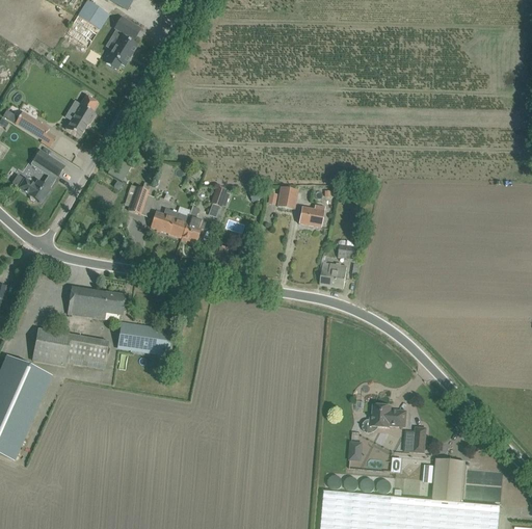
[(72,25),(65,33),(86,48),(109,12),(88,0),(78,16),(72,25)]
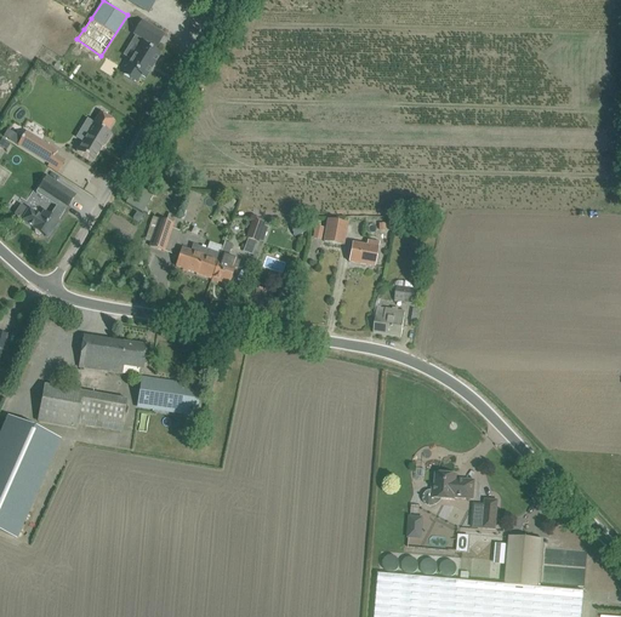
[(171,28),(180,16),(158,1),(149,15),(159,21),(138,55),(149,62),(154,55),(159,57),(174,35),(166,30),(170,27),(171,28)]
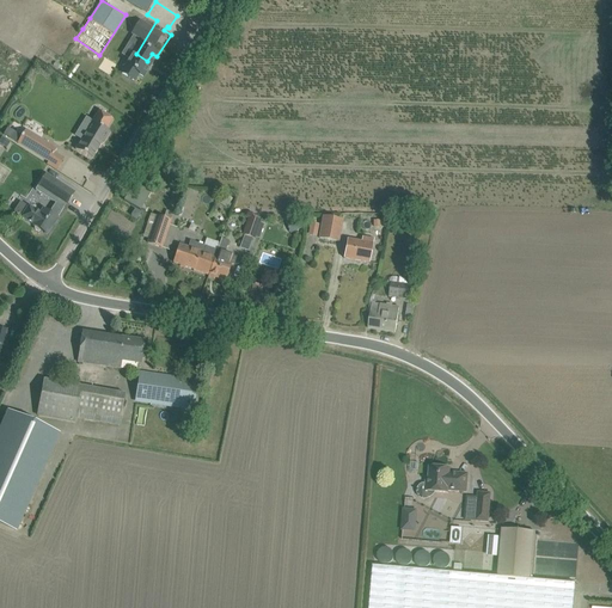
[(109,123),(116,112),(101,103),(95,111),(92,109),(89,108),(81,120),(89,122),(78,139),(93,148),(111,123),(109,123)]
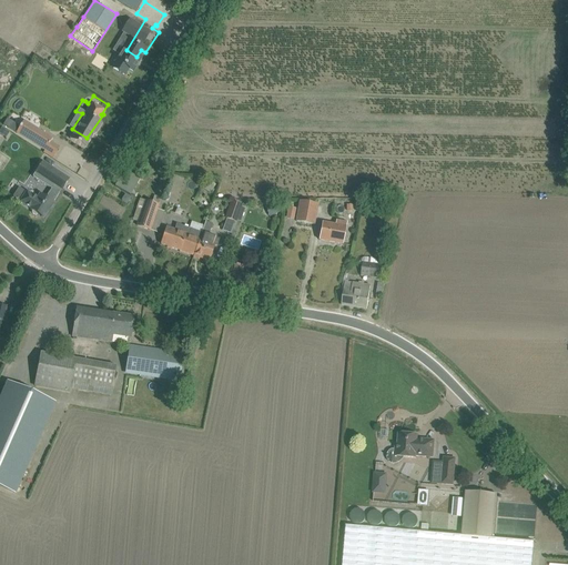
[(7,115),(3,122),(8,125),(12,119),(7,115)]
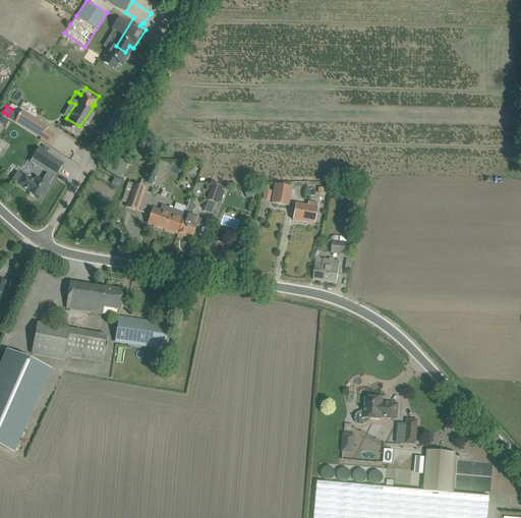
[(21,108),(14,119),(41,135),(46,127),(48,124),(21,108)]
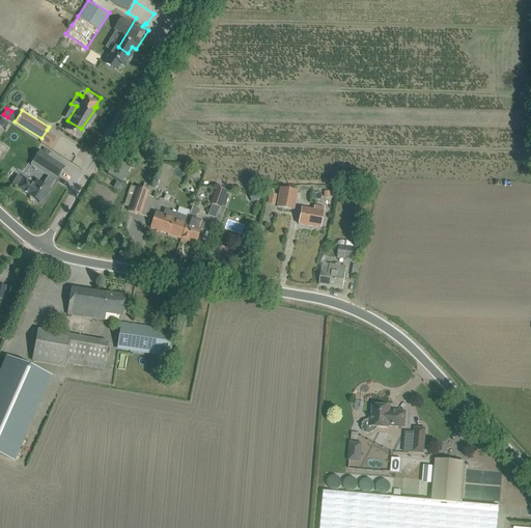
[(2,116),(0,118),(0,121),(6,126),(9,120),(2,116)]
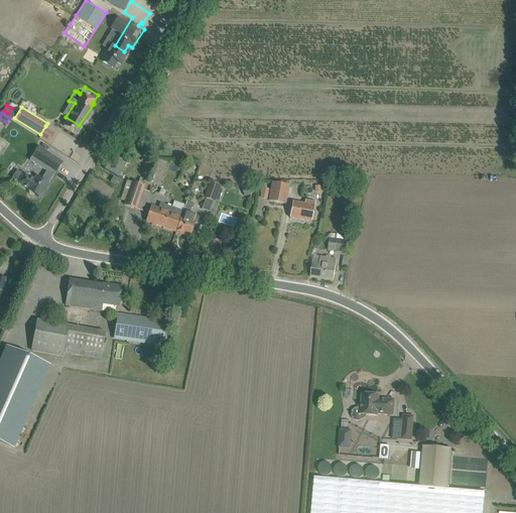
[(17,168),(12,176),(18,180),(28,187),(27,187),(39,196),(55,169),(56,169),(62,160),(38,145),(30,158),(46,168),(41,177),(36,174),(34,178),(24,172),(23,172),(17,168)]
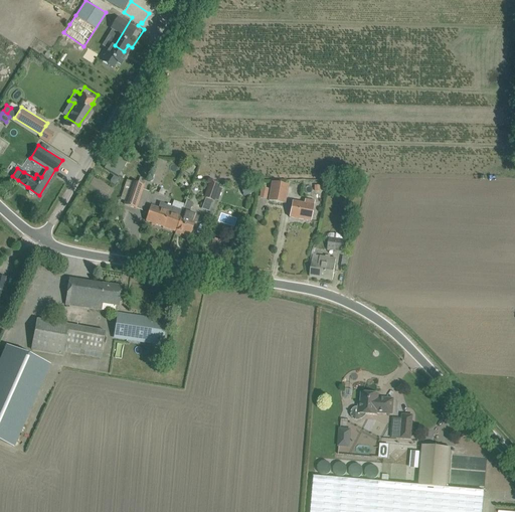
[(115,153),(107,165),(118,172),(126,160),(115,153)]
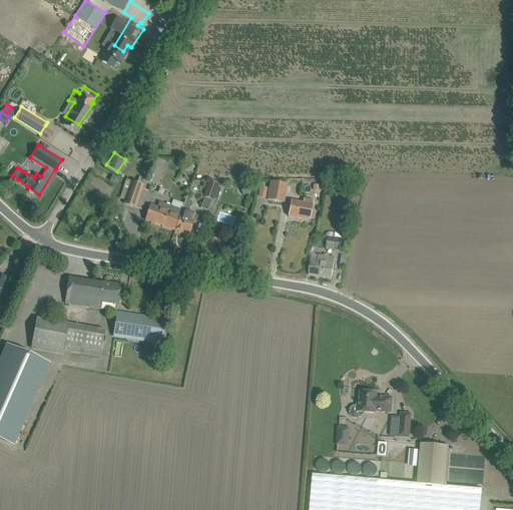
[(135,205),(144,176),(139,174),(137,180),(131,178),(123,201),(135,205)]
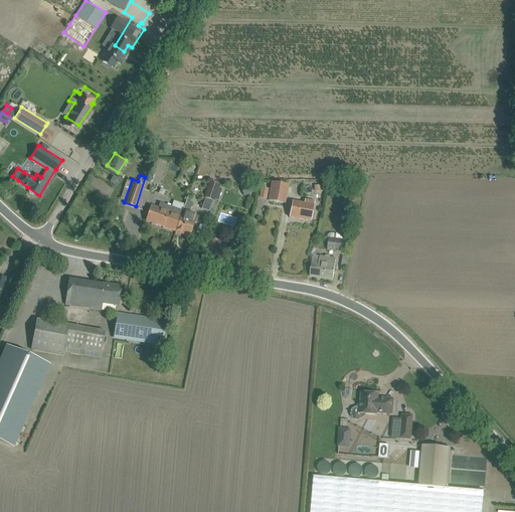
[(209,180),(203,196),(205,196),(212,199),(213,199),(214,197),(218,185),(219,184),(217,183),(219,180),(212,177),(211,181),(209,180)]
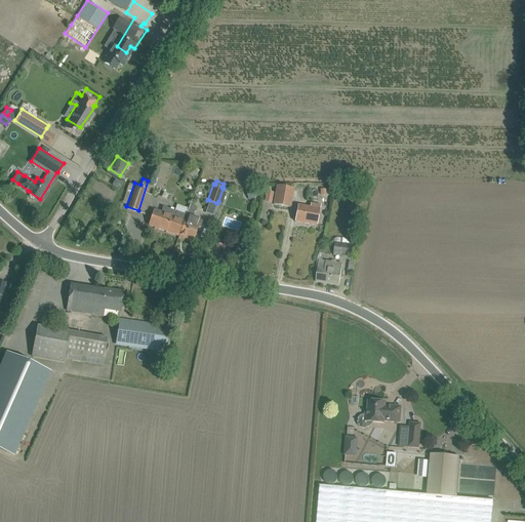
[(290,205),(293,186),(277,183),(273,202),(290,205)]
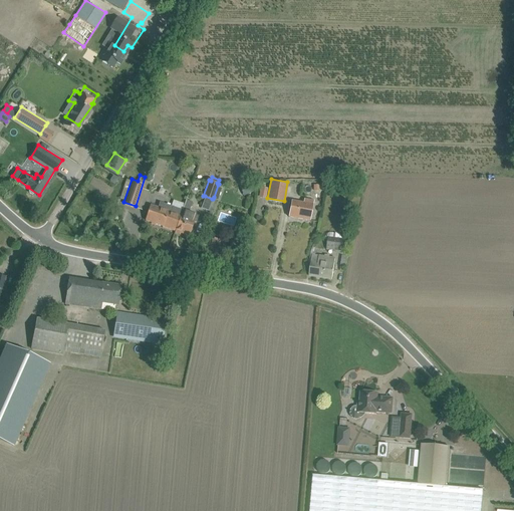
[(244,194),(254,189),(249,180),(240,184),(244,194)]
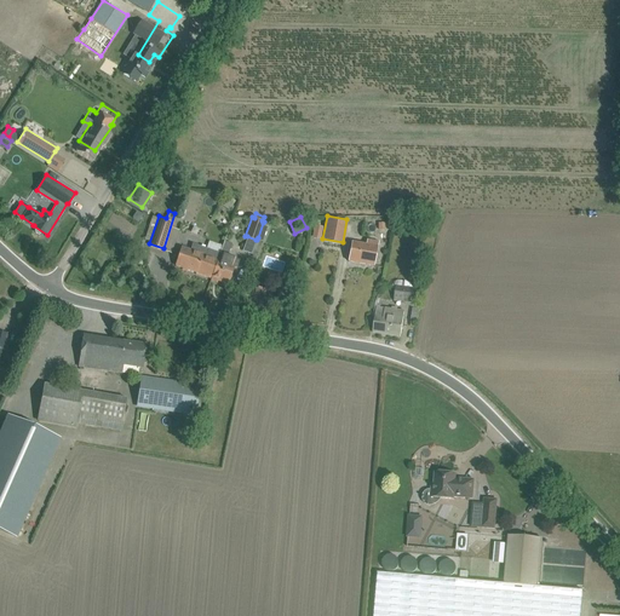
[(321,237),(323,224),(314,222),(311,235),(321,237)]
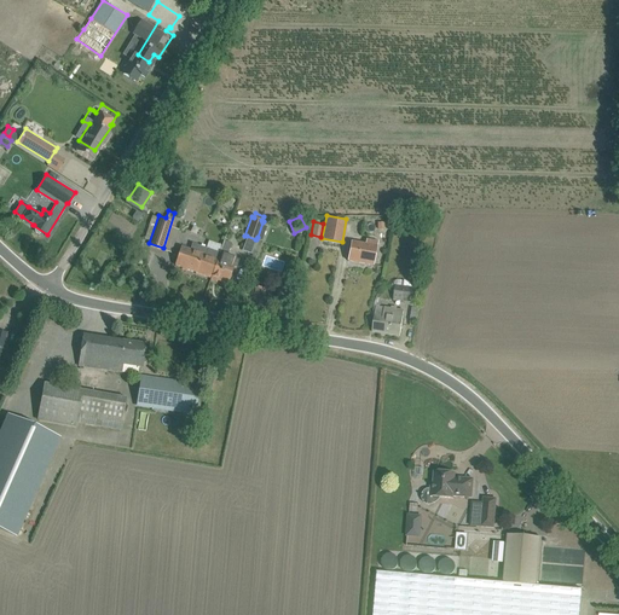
[(181,244),(179,251),(175,262),(212,276),(221,250),(225,239),(224,238),(223,243),(208,238),(206,245),(192,241),(190,248),(181,244)]
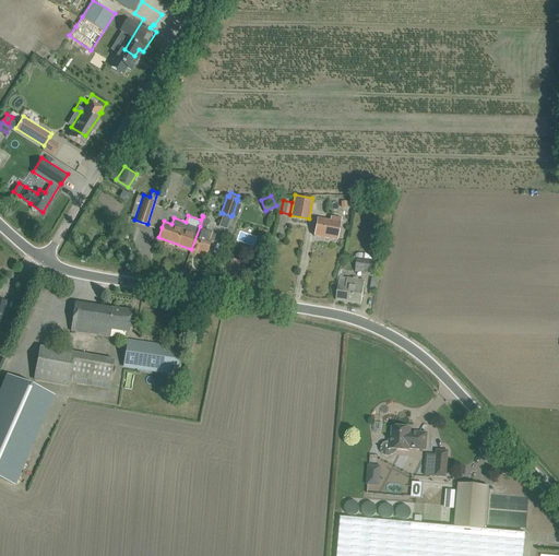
[(337,237),(342,216),(332,215),(332,219),(317,215),(313,234),(337,237)]
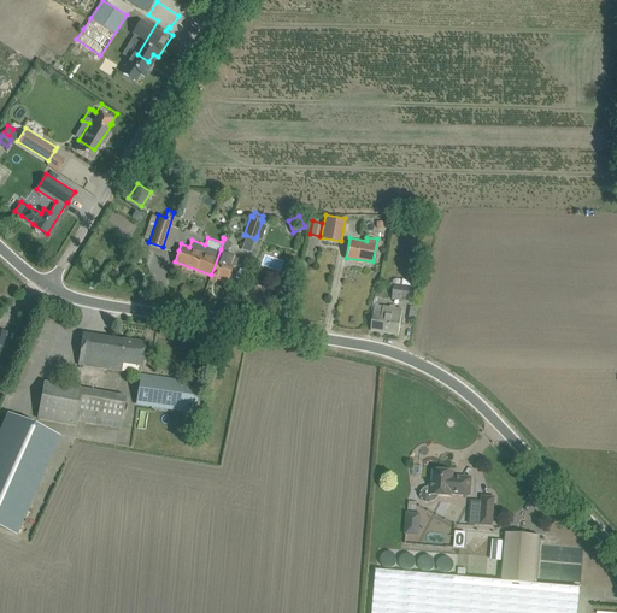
[(230,240),(224,239),(221,249),(211,275),(227,281),(233,264),(235,264),(239,257),(227,252),(230,240)]
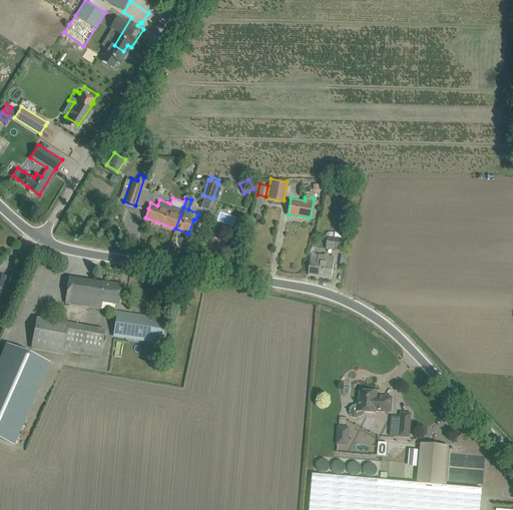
[(118,217),(121,206),(115,204),(112,215),(118,217)]
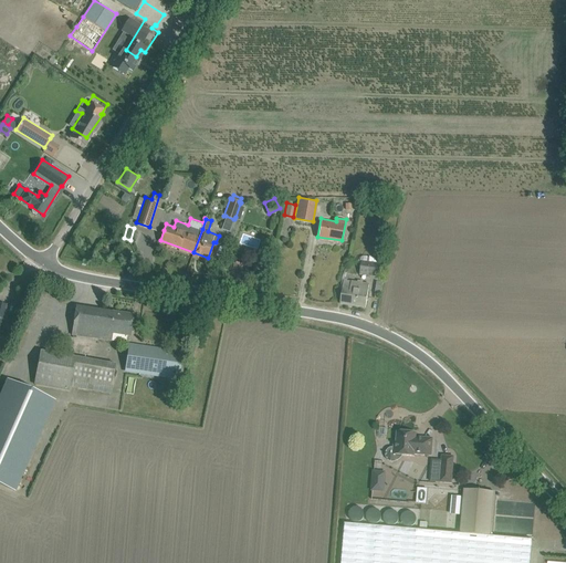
[(378,274),(380,256),(362,253),(359,272),(378,274)]
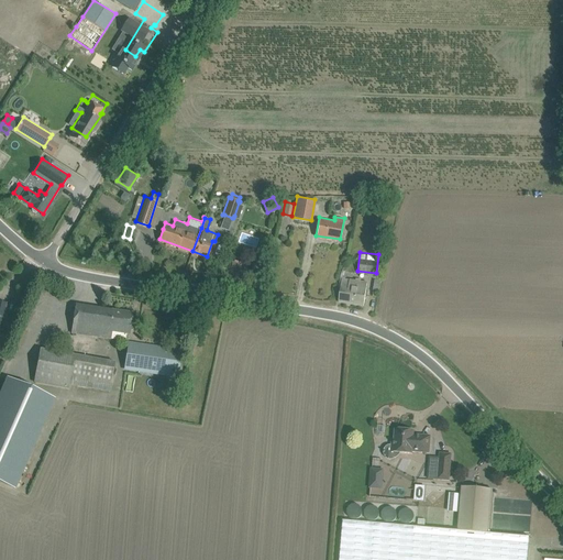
[(364,304),(365,293),(367,280),(342,276),(339,299),(364,304)]
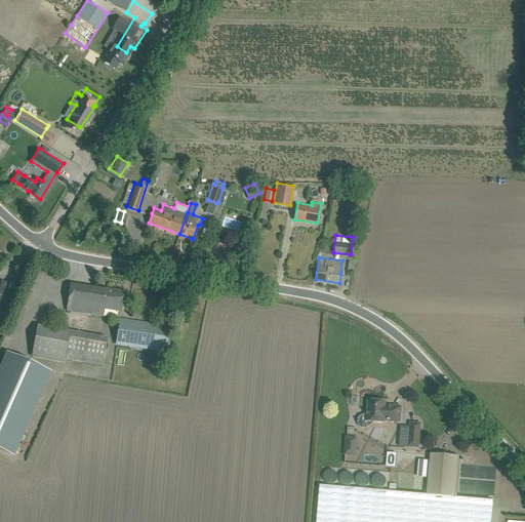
[(12,281),(0,278),(0,305),(0,303),(8,305),(12,281)]
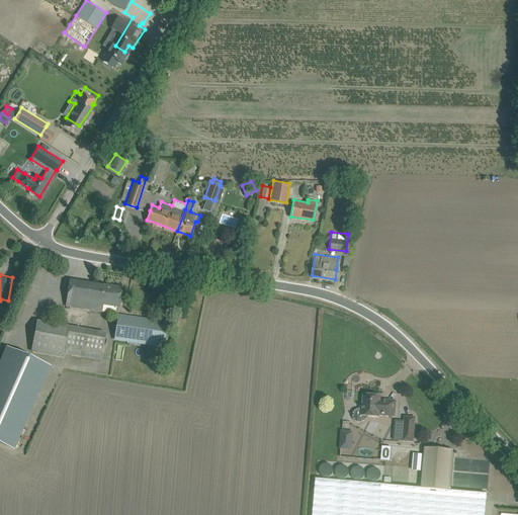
[(119,307),(120,295),(122,285),(69,277),(65,304),(101,310),(102,304),(119,307)]
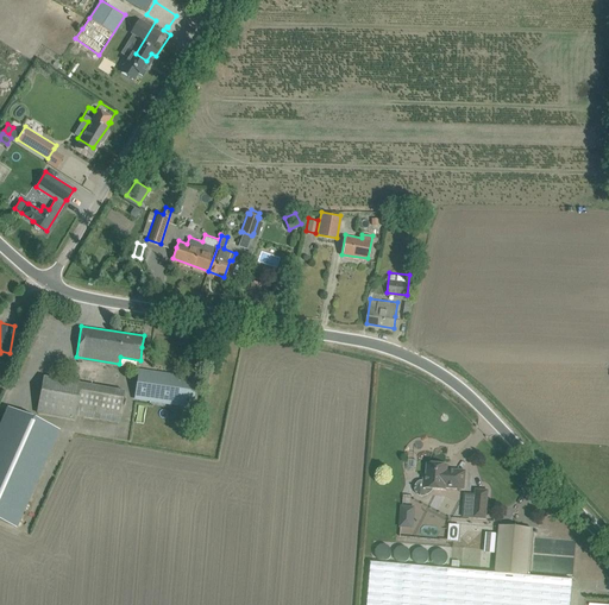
[(150,391),(192,397),(195,376),(154,370),(150,391)]
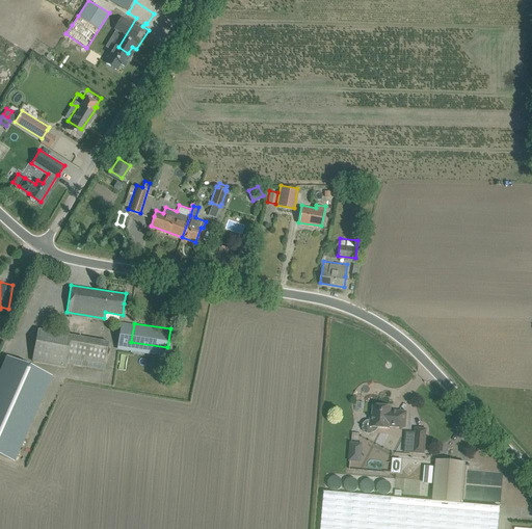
[(34,347),(32,359),(65,365),(65,361),(68,354),(107,361),(107,359),(110,342),(68,335),(68,334),(37,328),(34,347)]
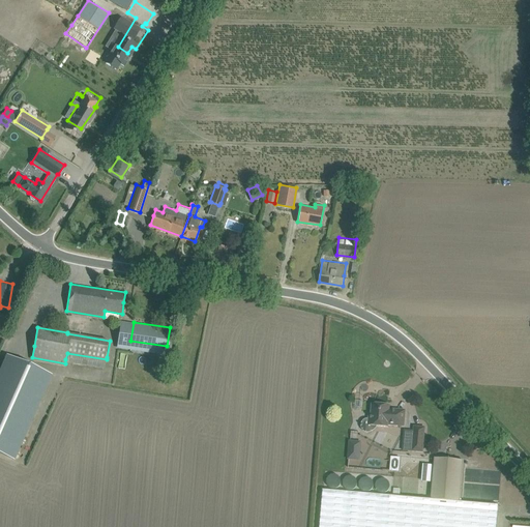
[(52,373),(6,353),(0,366),(0,451),(15,458),(52,373)]
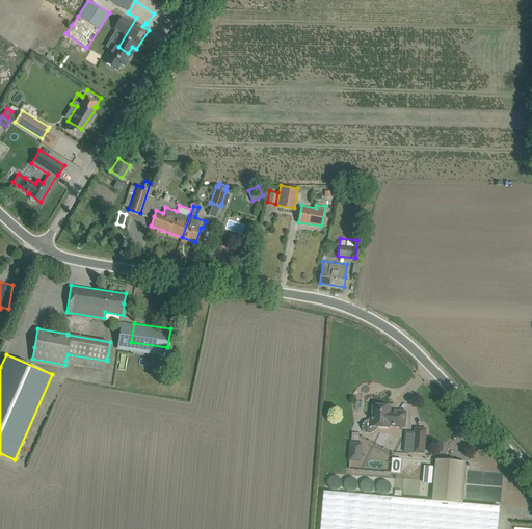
[(370,414),(369,425),(390,426),(390,424),(405,425),(406,410),(391,408),(391,405),(391,404),(373,403),(372,414),(370,414)]
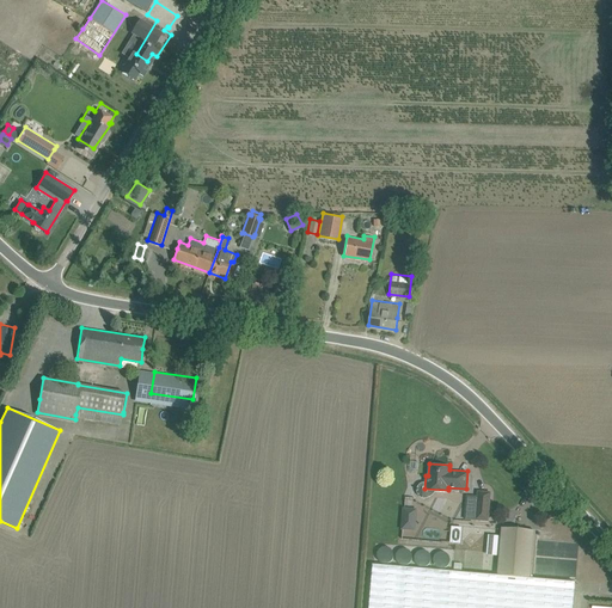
[(488,519),(490,490),(478,490),(476,517),(488,519)]
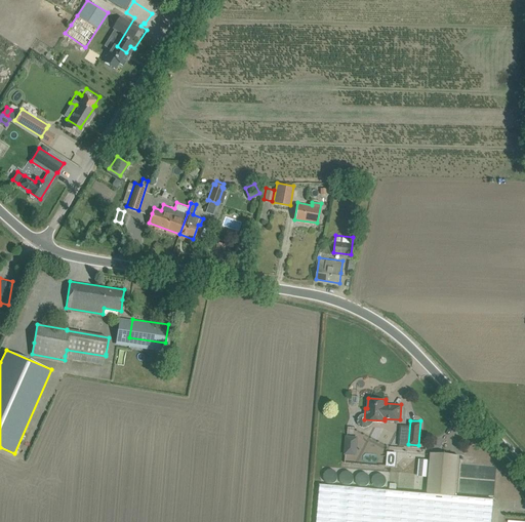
[(344,451),(357,452),(357,433),(345,433),(344,451)]
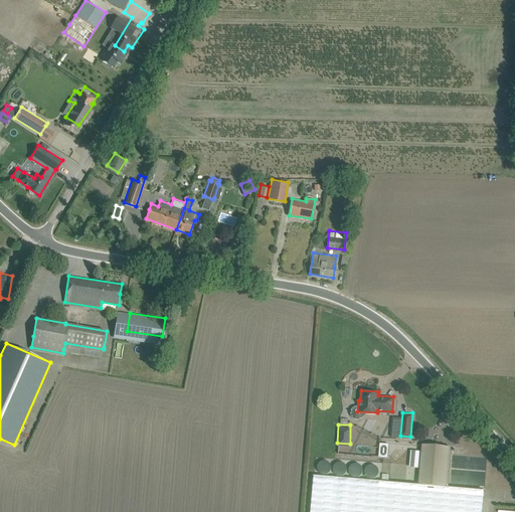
[(388,456),(389,442),(380,442),(378,455),(388,456)]
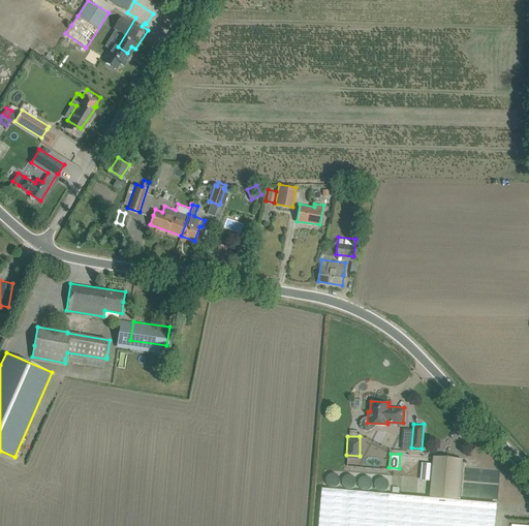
[(459,498),(462,457),(434,455),(430,496),(322,487),(318,525),(495,525),(497,502),(459,498)]
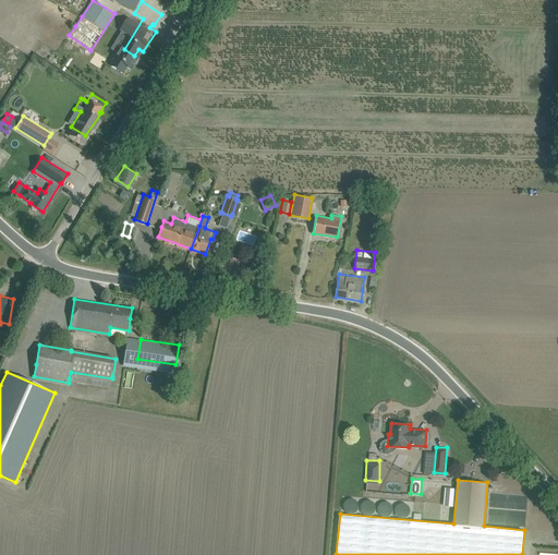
[(343,514),(355,514),(356,496),(343,496),(343,514)]
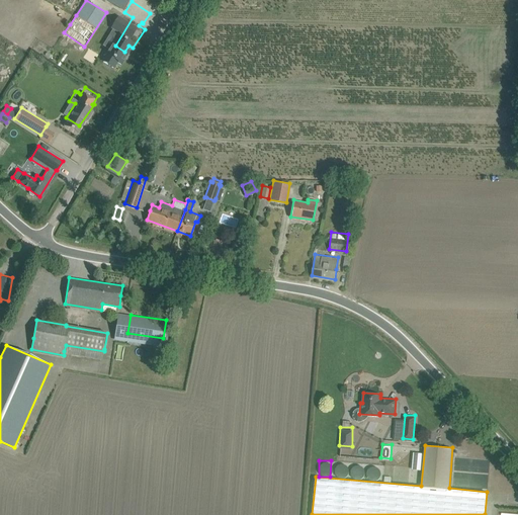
[(363,480),(364,473),(344,470),(343,478),(363,480)]
